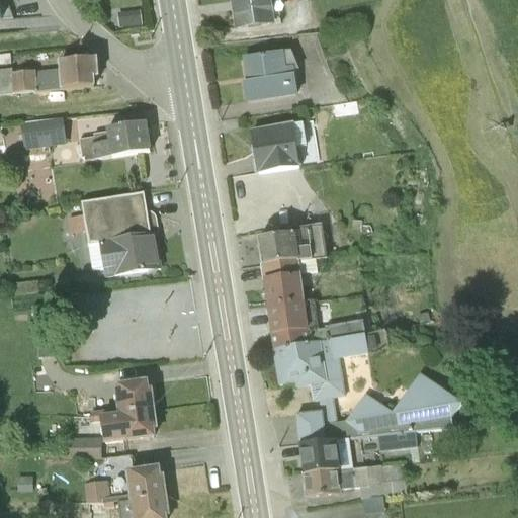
[(0,0),(0,9),(10,13),(5,0),(0,0)]
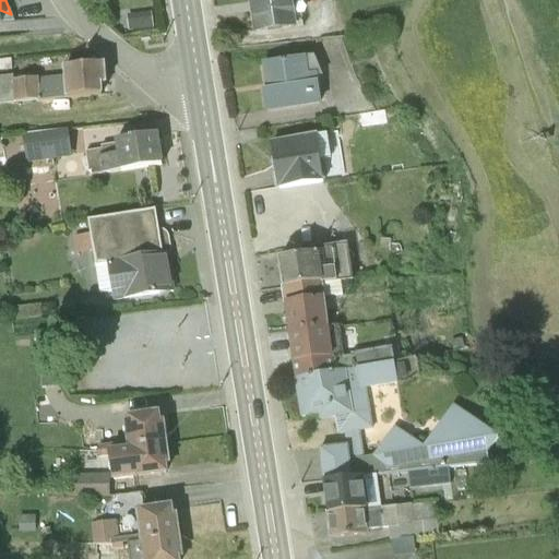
[(128,19),(154,15),(151,0),(141,0),(126,2),(128,19)]
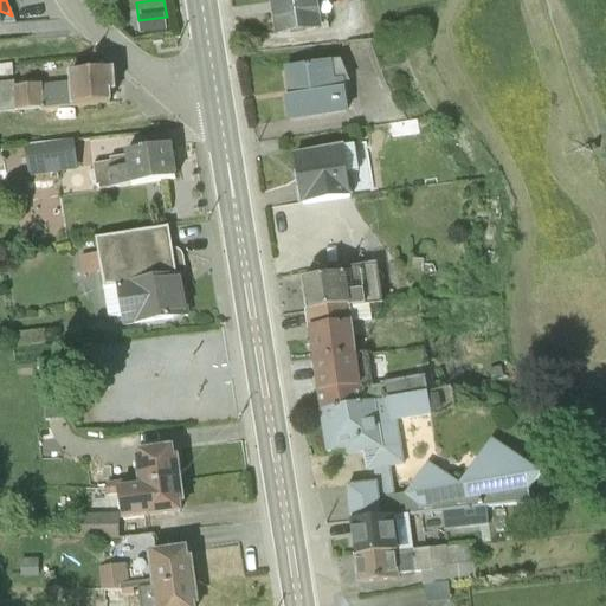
[(315,0),(265,0),(270,27),(318,20),(315,0)]
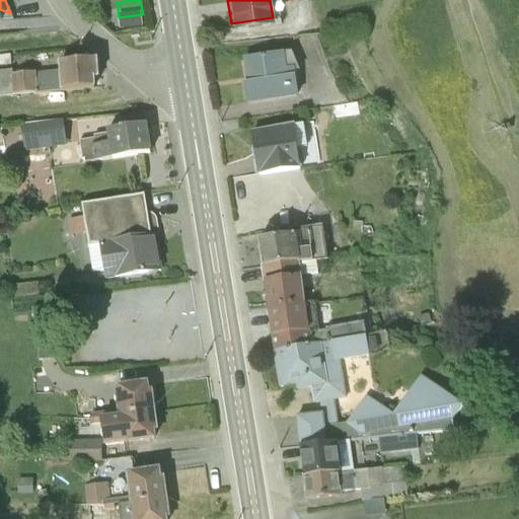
[(365,0),(351,0),(348,6),(357,12),(365,0)]
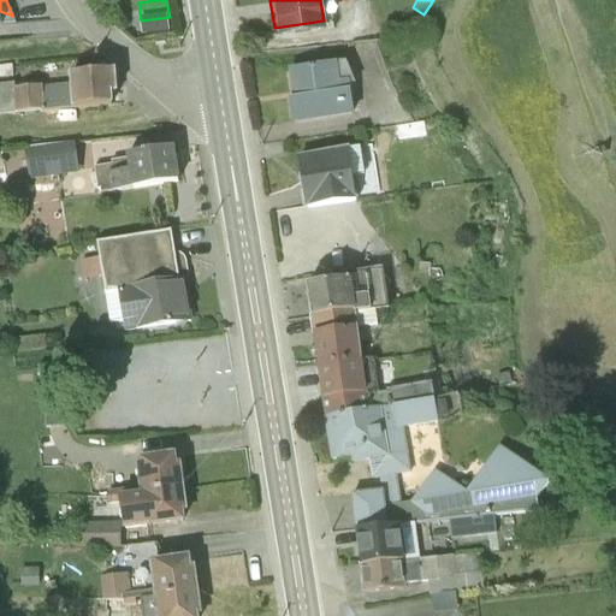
[(347,76),(351,76),(342,51),(333,53),(336,72),(345,71),(347,76)]
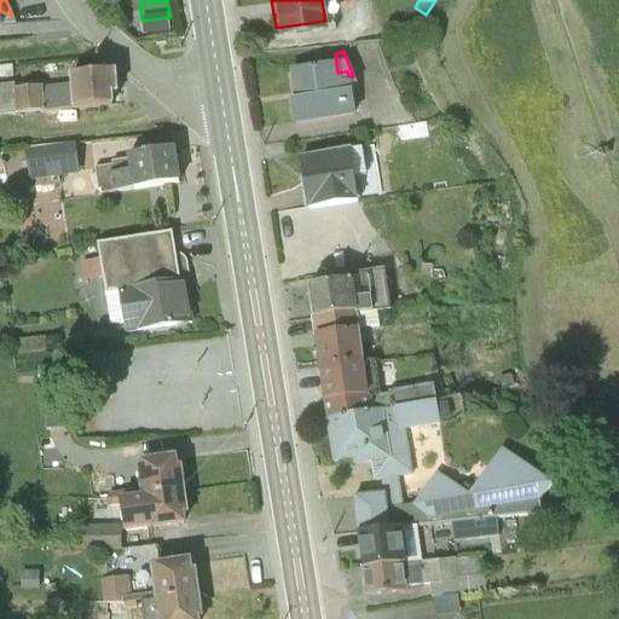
[(335,53),(285,59),(290,90),(285,90),(289,116),(352,106),(348,76),(347,71),(337,73),(335,53)]
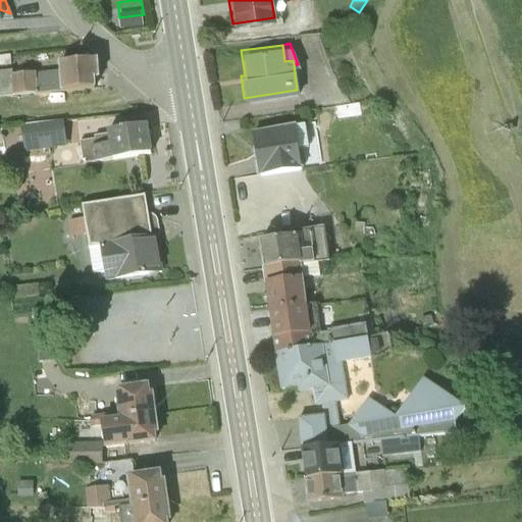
[(58,86),(93,84),(92,73),(97,72),(95,53),(55,56),(56,70),(58,86)]
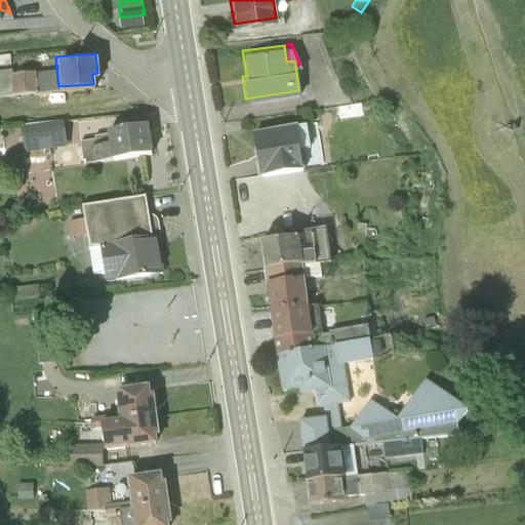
[(32,89),(58,86),(56,71),(34,73),(33,67),(10,69),(9,65),(0,66),(0,91),(32,88),(32,89)]
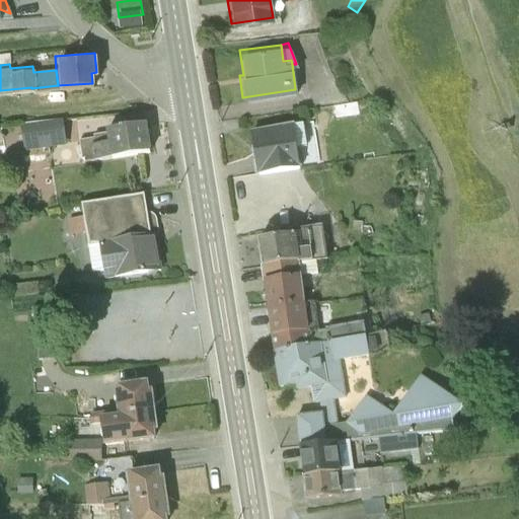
[(354,93),(328,97),(330,109),(356,105),(354,93)]
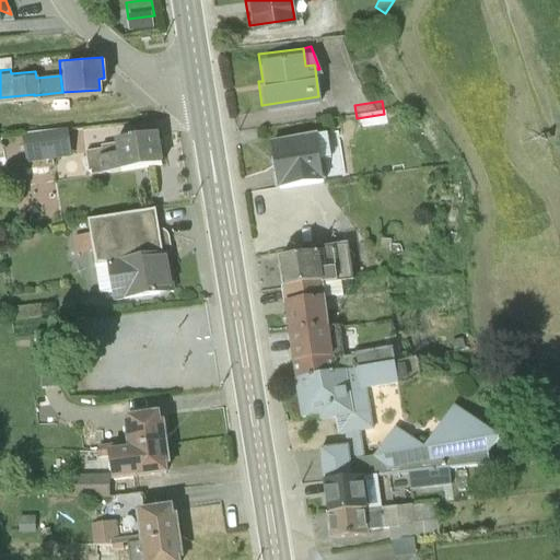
[(65,123),(20,131),(24,156),(70,149),(65,123)]
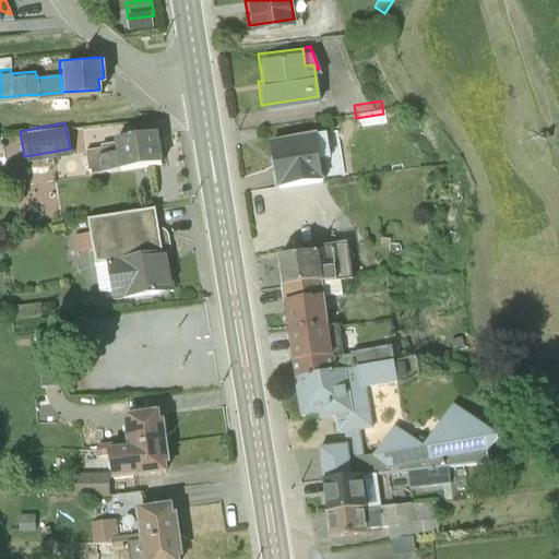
[(313,126),(266,133),(274,181),(321,174),(318,152),(313,127),(313,126)]
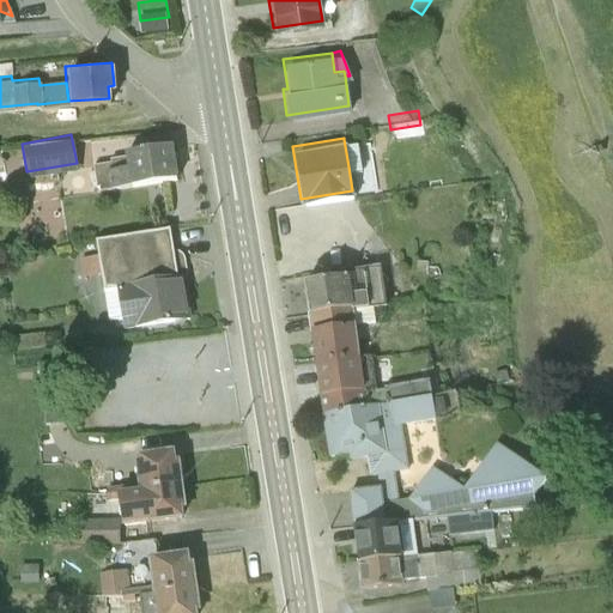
[(354,138),(344,139),(349,167),(358,165),(354,138)]
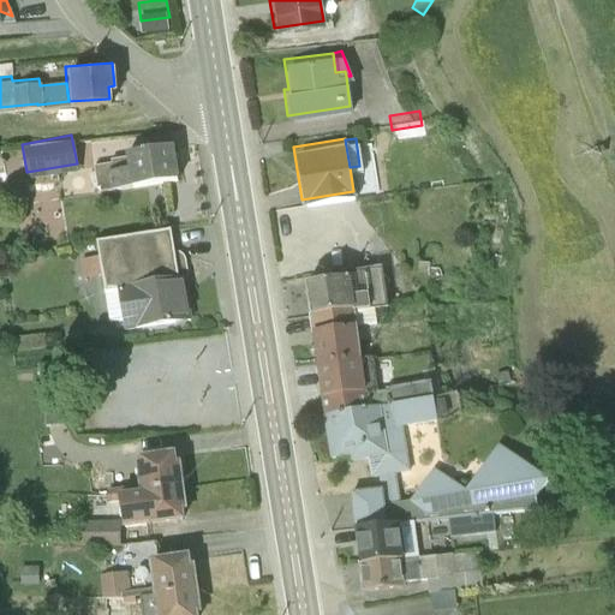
[(107,185),(177,173),(171,139),(121,147),(123,150),(124,163),(105,166),(107,184),(107,185)]
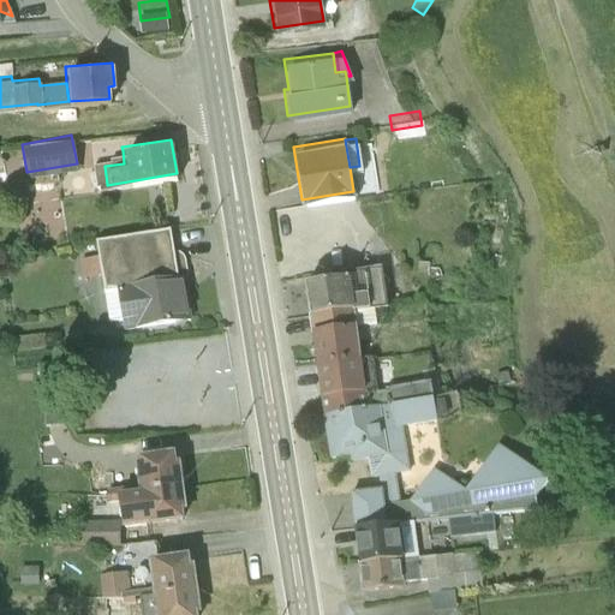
[(107,184),(105,166),(124,163),(123,150),(107,153),(107,157),(90,160),(94,186),(107,184)]
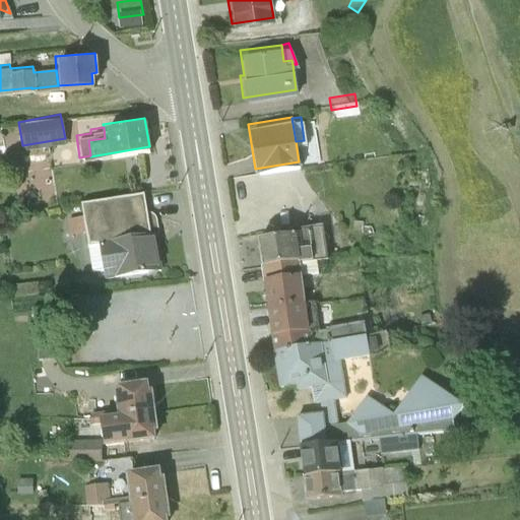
[(141,189),(78,199),(80,212),(83,229),(85,243),(96,241),(100,264),(102,275),(159,267),(153,232),(153,229),(148,230),(144,207),(141,189)]
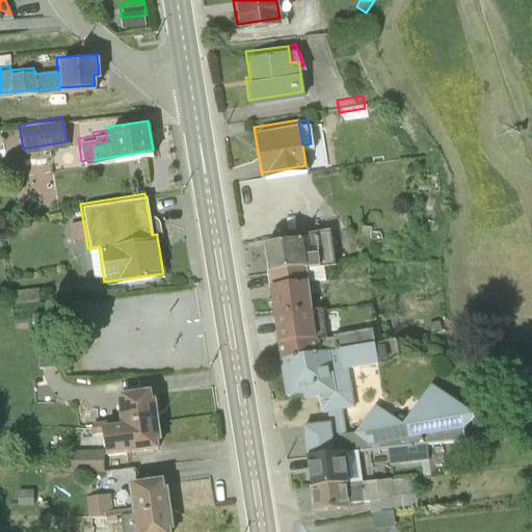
[(149,212),(148,212),(152,235),(157,234),(157,237),(158,236),(159,236),(159,235),(159,234),(160,233),(157,217),(157,216),(156,214),(155,213),(153,213),(152,212),(151,212),(149,212)]
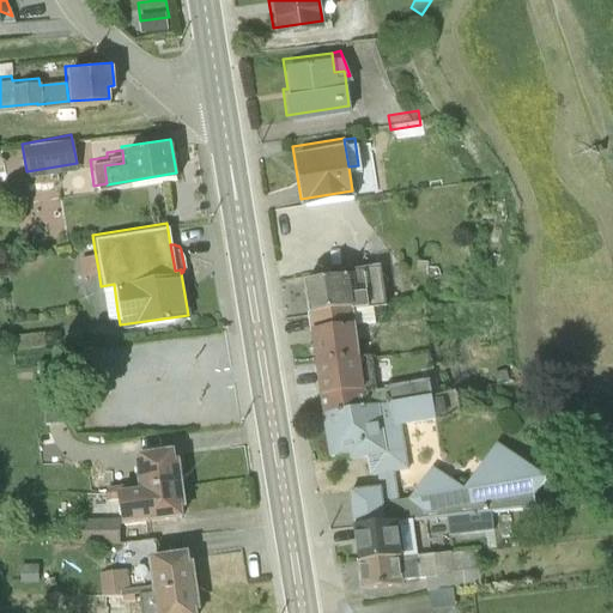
[(80,272),(98,269),(95,250),(78,253),(80,272)]
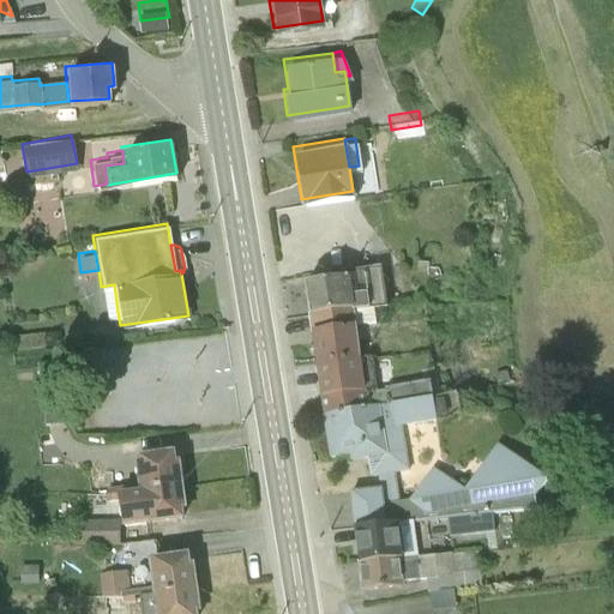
[(305,309),(307,325),(354,319),(373,318),(372,304),(384,301),(378,260),(333,266),(335,272),(347,270),(351,302),(309,308),(305,309)]
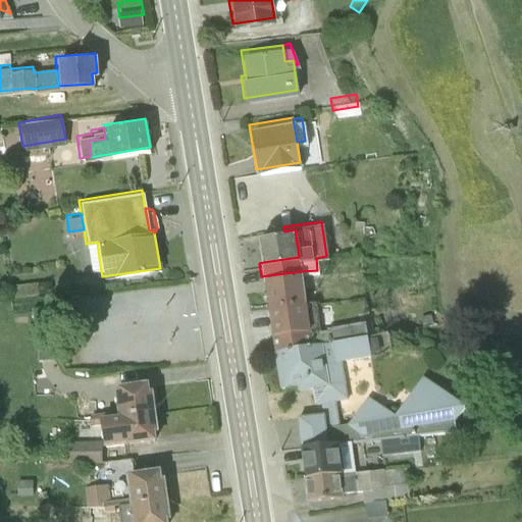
[(299,257),(295,229),(284,231),(259,235),(263,262),(299,257)]
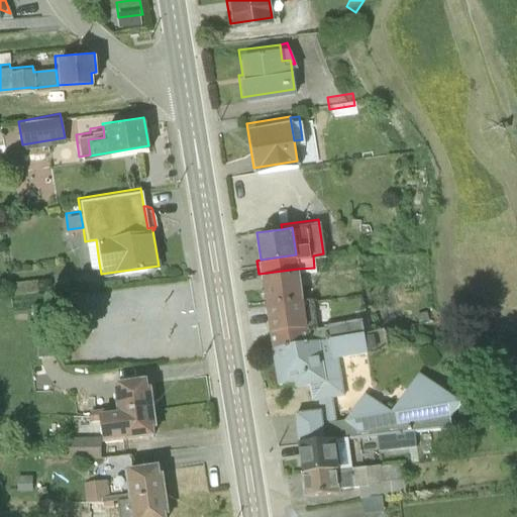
[(96,239),(85,241),(89,265),(99,263),(96,239)]
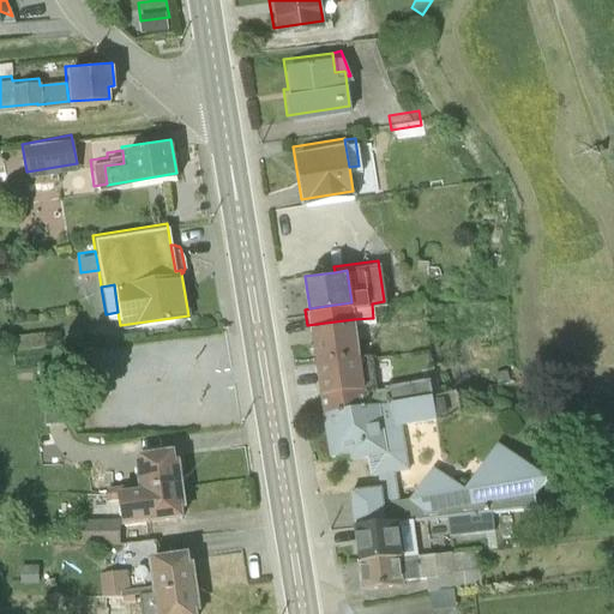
[(312,361),(313,361),(357,354),(357,353),(354,319),(307,325),(312,361)]
